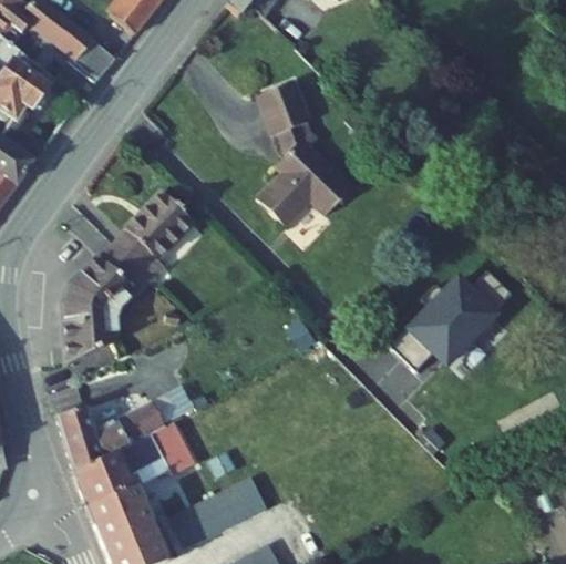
[(0,0),(0,33),(3,36),(12,24),(22,31),(29,22),(72,55),(68,60),(95,82),(117,58),(45,0),(31,0),(29,2),(26,0),(0,0)]
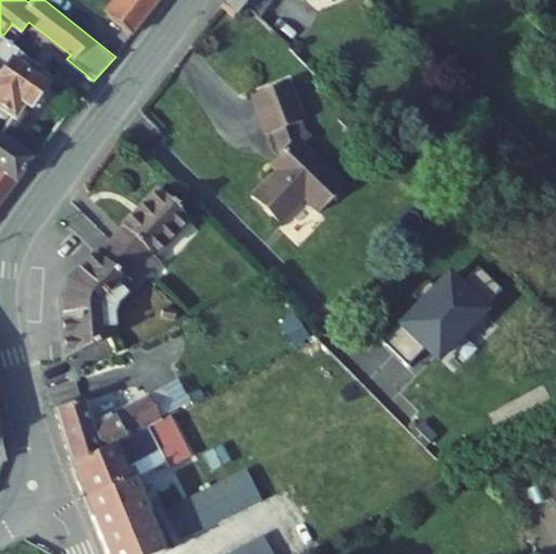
[(115,0),(106,12),(133,33),(158,0),(115,0)]
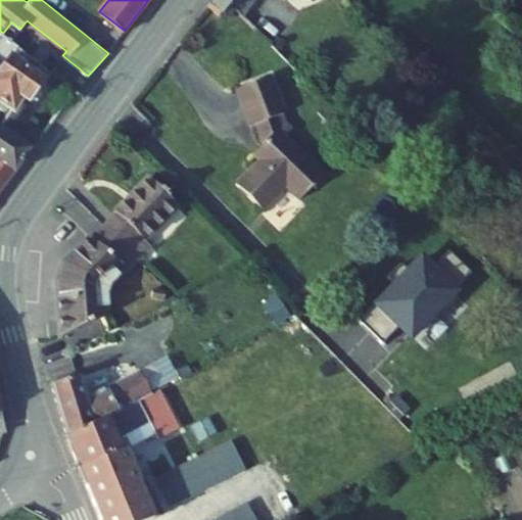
[(221,14),(231,2),(228,0),(211,0),(208,5),(221,14)]
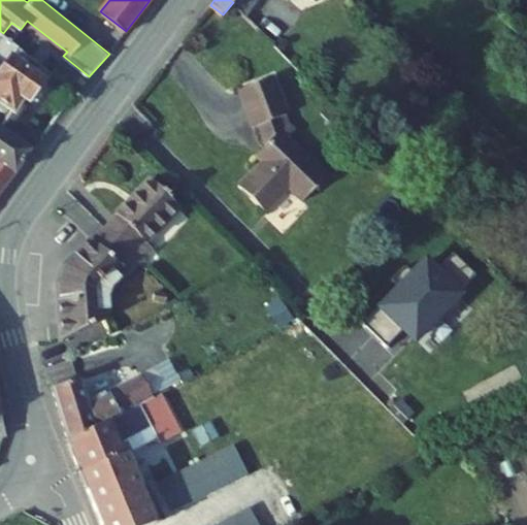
[(231,0),(248,15),(260,0),(231,0)]
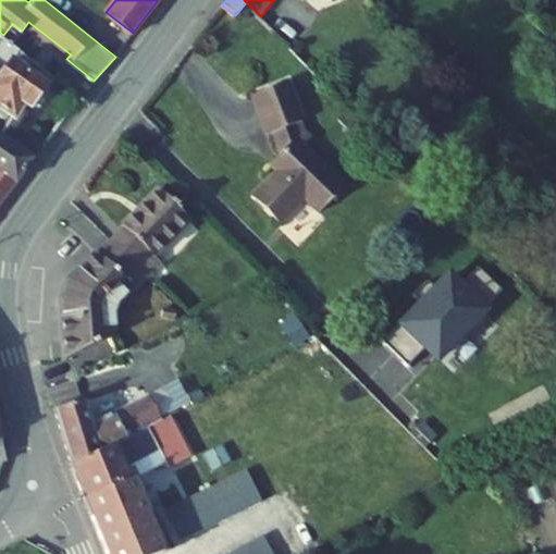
[(0,131),(9,137),(34,100),(40,105),(50,91),(44,87),(52,75),(3,35),(0,33),(0,131)]
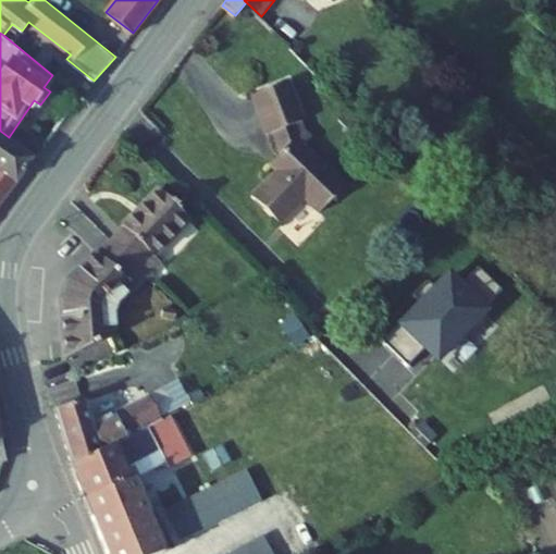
[(281,221),(306,196),(321,210),(347,184),(306,144),(312,136),(305,127),(301,120),(305,119),(288,78),(252,93),(269,132),(273,131),(282,151),(278,154),(284,160),(278,168),(252,194),(281,221)]
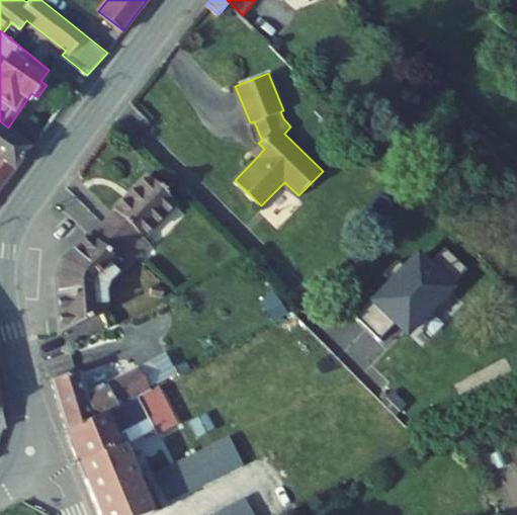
[(0,187),(31,145),(8,127),(0,121),(0,187)]
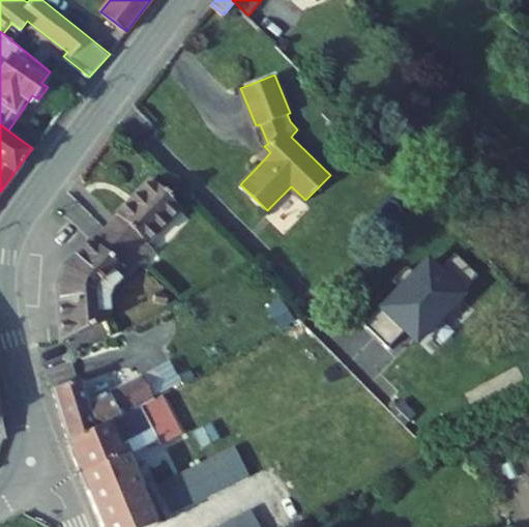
[(264,159),(270,152),(264,146),(258,153),(264,159)]
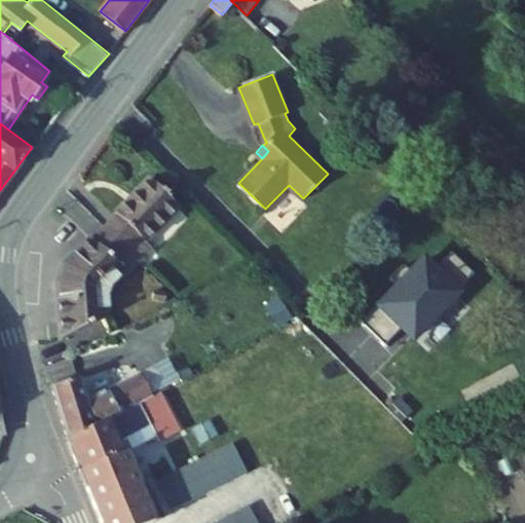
[(147,238),(180,204),(151,176),(117,212),(119,214),(108,226),(142,259),(154,247),(147,238)]
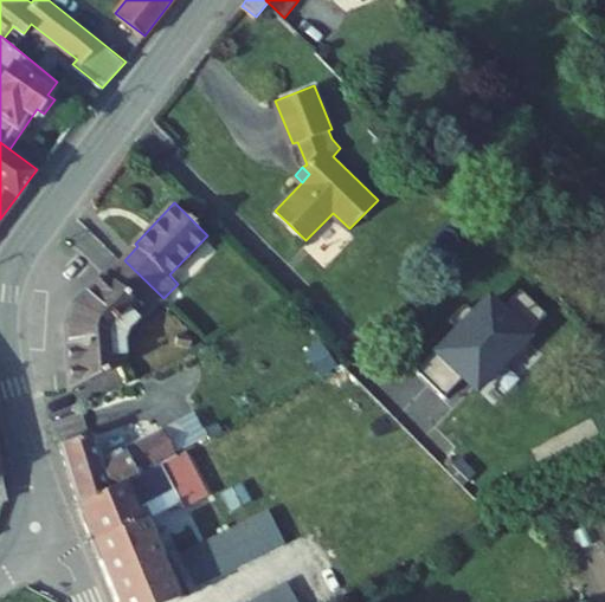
[(126,331),(145,310),(147,315),(163,298),(124,260),(109,274),(107,271),(75,302),(68,322),(72,388),(124,363),(126,331)]
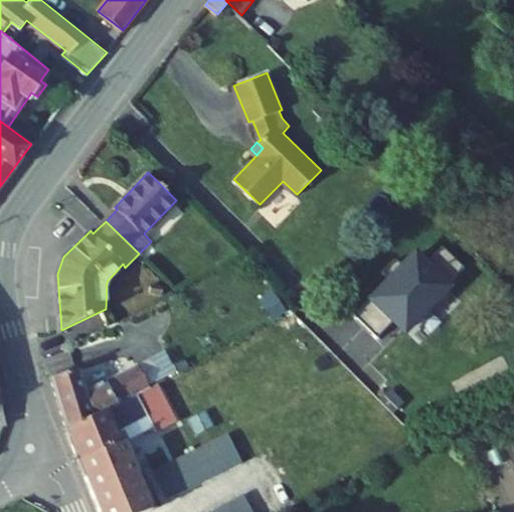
[(401,312),(411,322),(448,285),(446,283),(463,266),(444,245),(426,264),(416,253),(405,265),(397,258),(384,271),(391,279),(381,289),(378,287),(353,313),(377,336),(394,319),(401,312)]
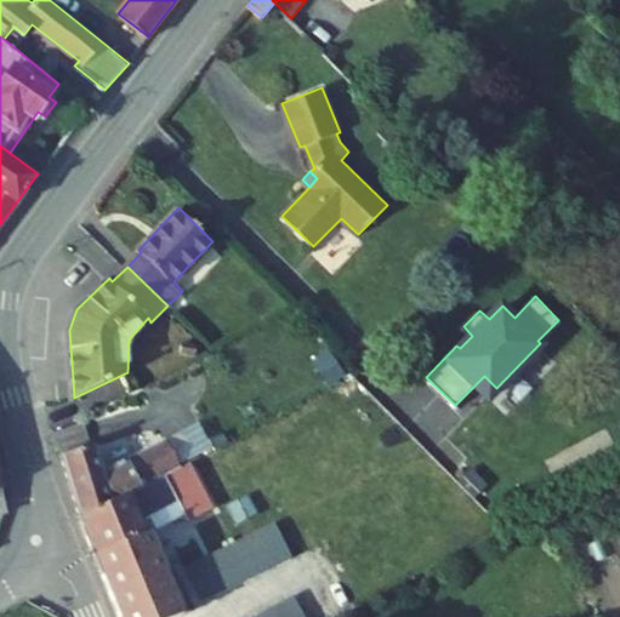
[(181,350),(195,353),(197,344),(182,341),(181,350)]
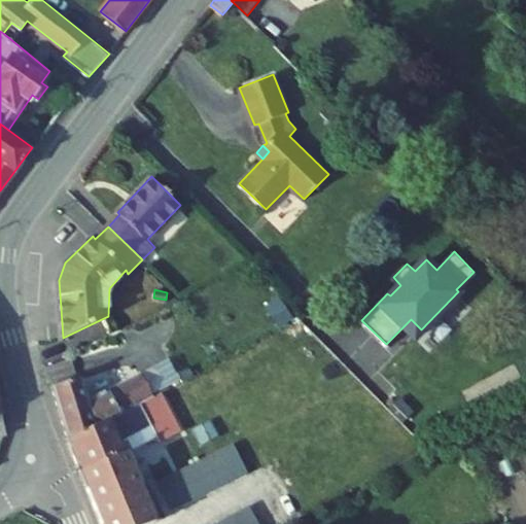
[(86,398),(80,377),(53,385),(68,440),(154,395),(144,376),(109,394),(106,388),(86,398)]
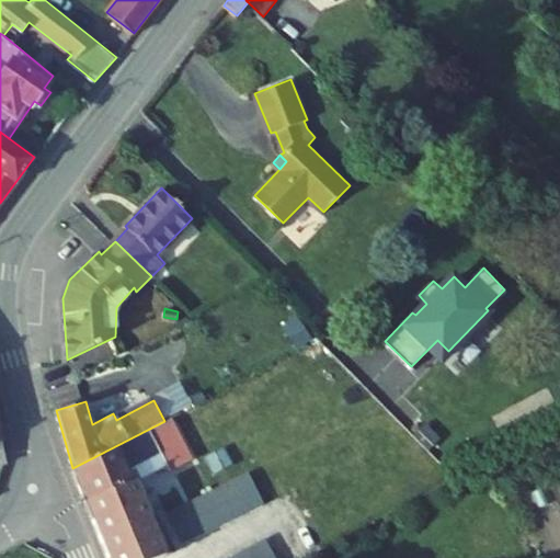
[(72,468),(86,501),(90,500),(96,516),(93,519),(109,557),(113,555),(113,557),(158,557),(164,556),(162,555),(134,481),(128,466),(160,451),(167,464),(170,469),(186,462),(164,421),(149,429),(120,445),(120,444),(72,468)]
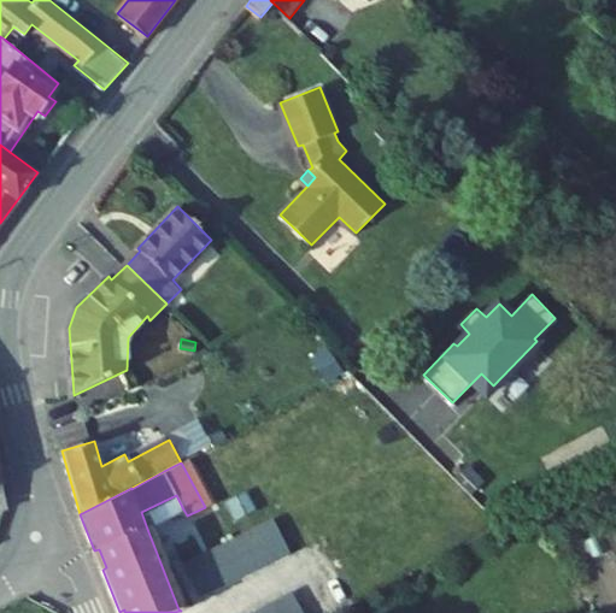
[(141,512),(148,529),(183,510),(176,495),(141,512)]
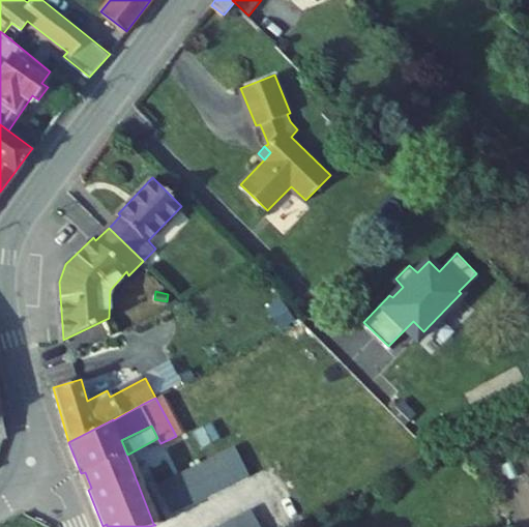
[(162,481),(175,511),(253,474),(238,444),(162,481)]
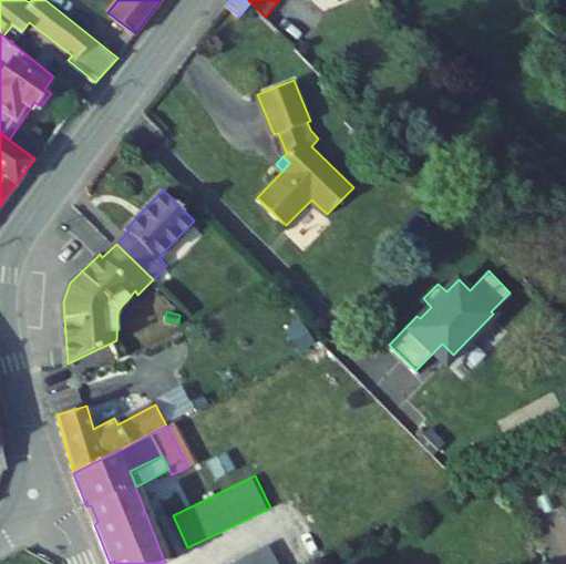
[(281,563),(270,543),(230,563),(281,563)]
